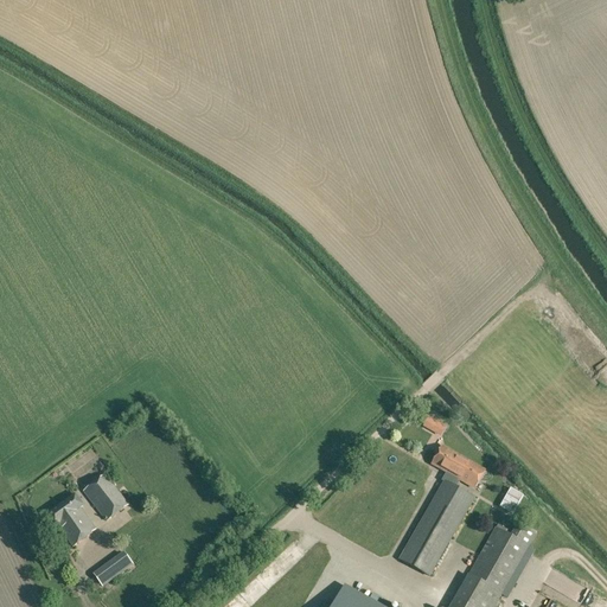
[(443,481),(398,560),(429,577),(475,499),(457,487),(460,481),(475,490),(485,471),(442,447),(432,465),(446,473),(442,480),(443,481)]
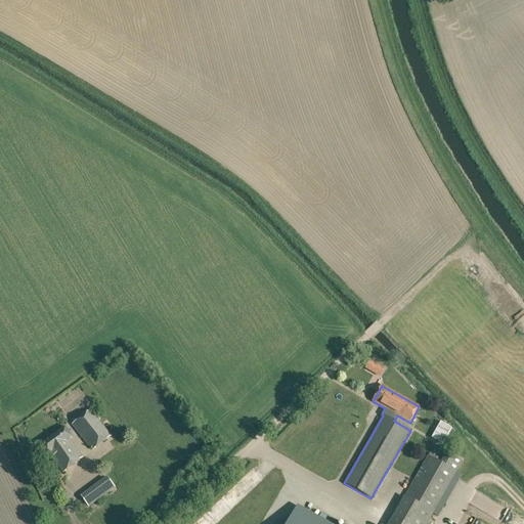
[(92,451),(111,436),(91,410),(72,425),(92,451)]
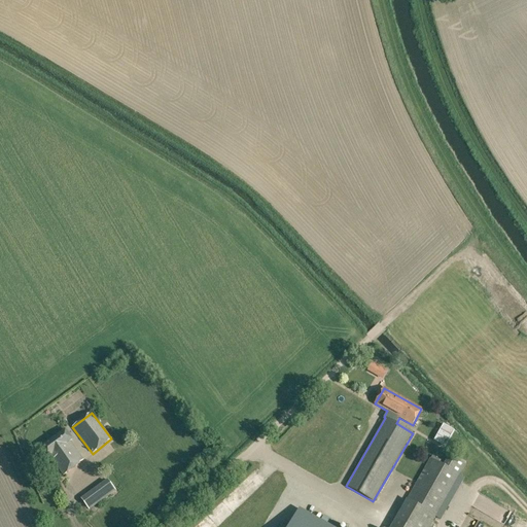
[(434,441),(445,447),(454,430),(444,424),(434,441)]
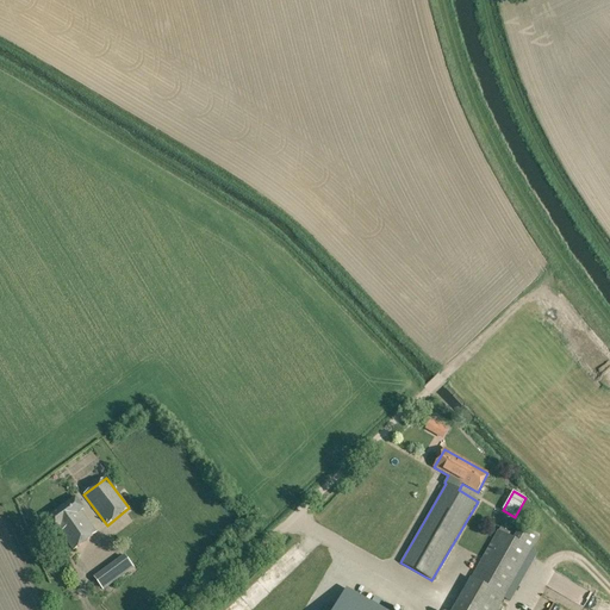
[(97,533),(81,511),(85,509),(76,497),(48,518),(56,530),(57,529),(74,549),(97,533)]
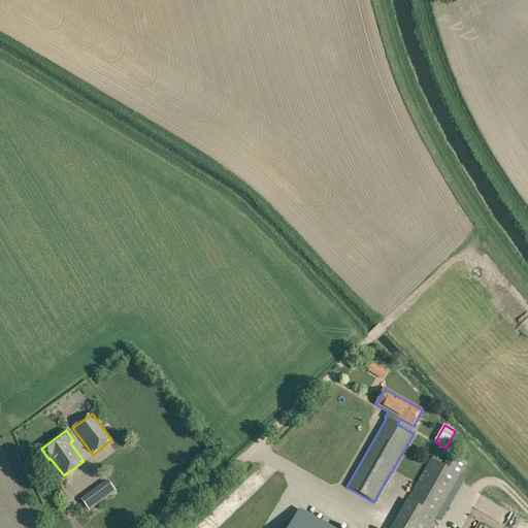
[(430,527),(460,475),(466,464),(450,455),(443,466),(431,459),(391,527),(430,527)]
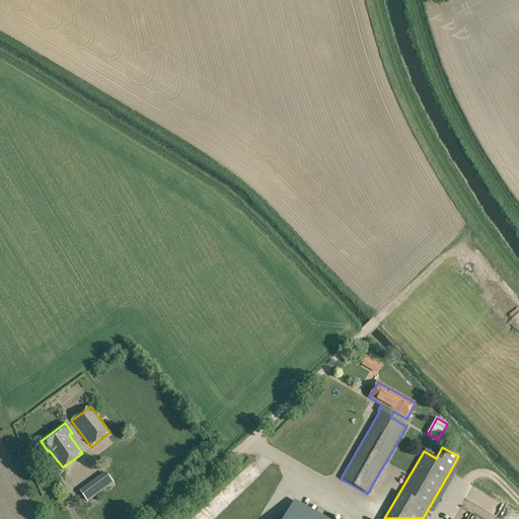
[(87,503),(114,484),(105,472),(79,492),(87,503)]
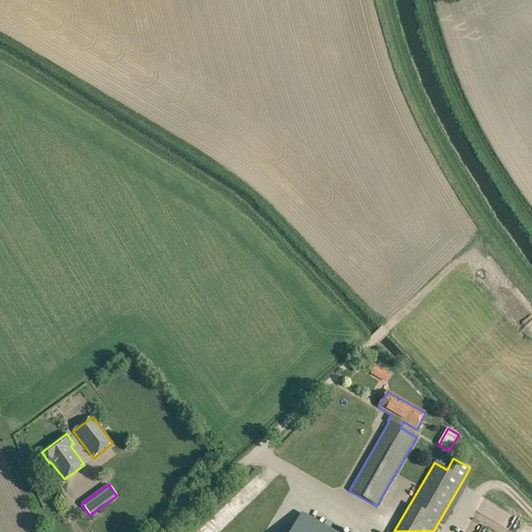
[(331,531),(300,513),(289,531),(282,528),(278,531),(331,531)]
